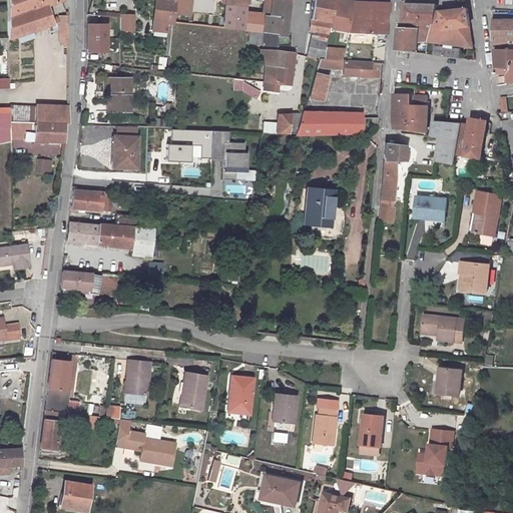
[(46,23),(42,7),(61,0),(8,0),(9,39),(47,26),(46,23)]
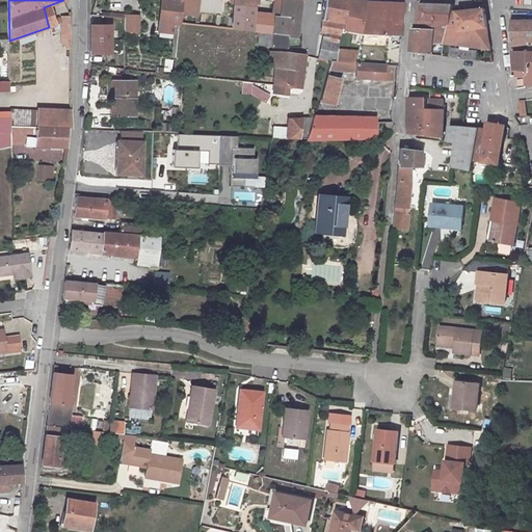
[(179,24),(181,4),(181,1),(174,0),(161,0),(159,21),(179,24)]
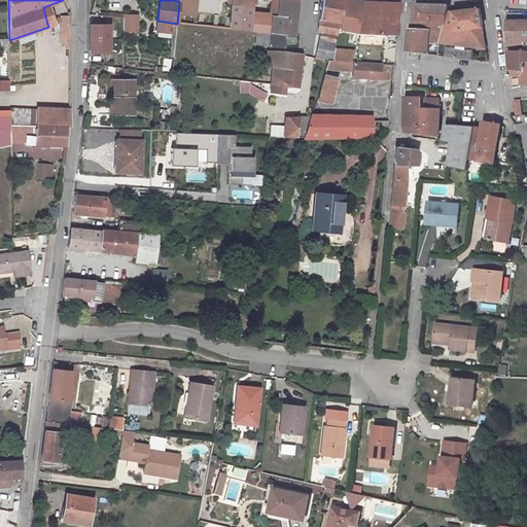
[(283,35),(271,33),(257,32),(256,43),(268,45),(296,44),(297,36),(293,36),(297,0),(278,0),(276,15),(286,18),(283,35)]
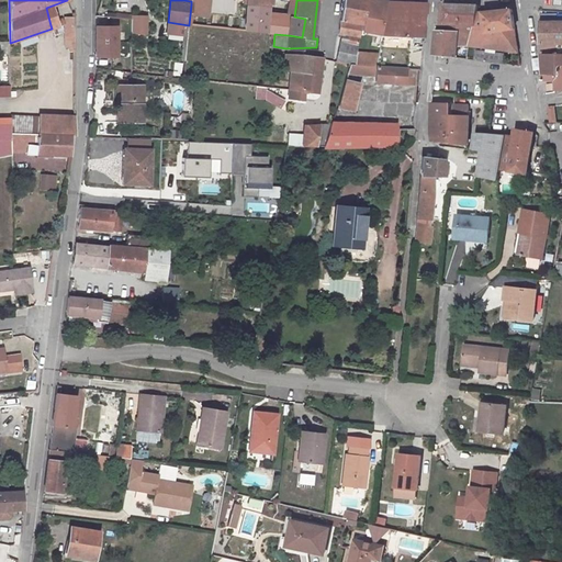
[(296,0),(289,0),(287,15),(292,17),(294,17),(296,0)]
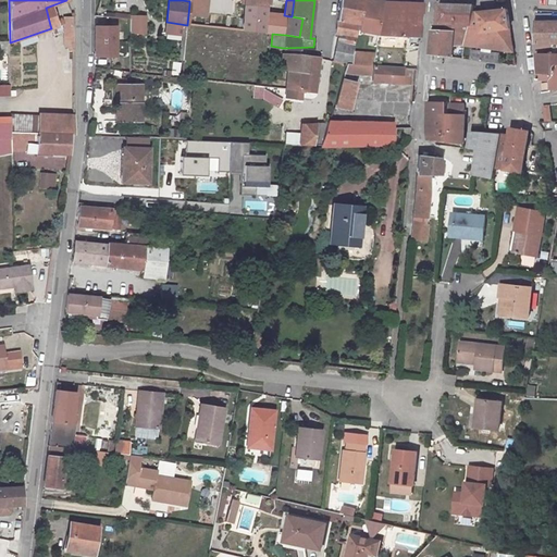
[(341,44),(336,42),(333,61),(348,64),(351,65),(355,51),(359,31),(364,0),(363,0),(341,0),(335,35),(342,37),(341,44)]
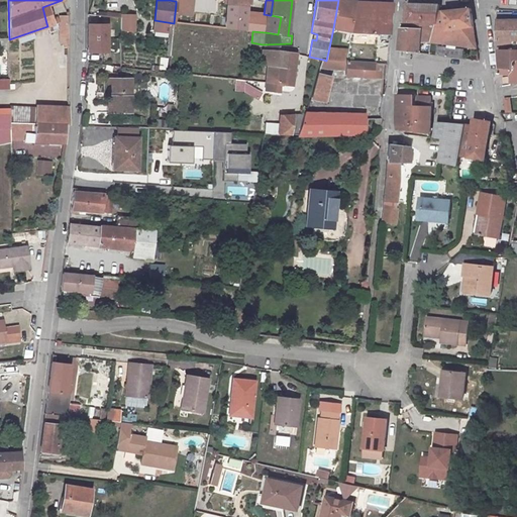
[(337,0),(338,0),(333,28),(352,31),(357,2),(345,0),(337,0)]
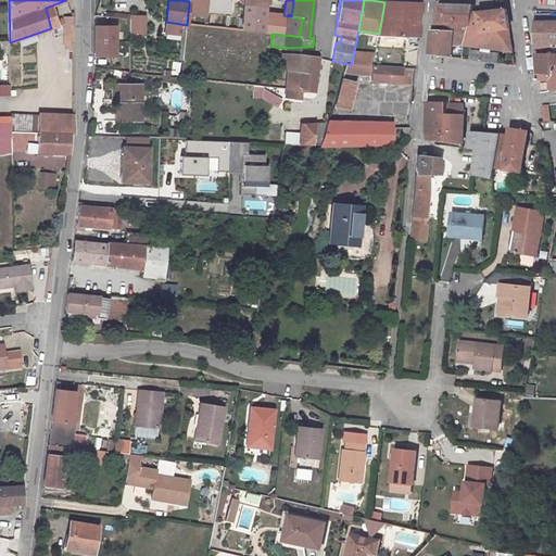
[(85,2),(85,13),(102,14),(102,3),(85,2)]
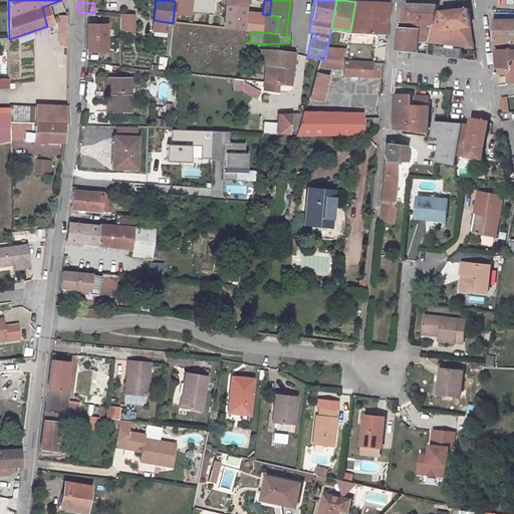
[(243,30),(245,12),(245,4),(226,2),(224,28),(243,30)]
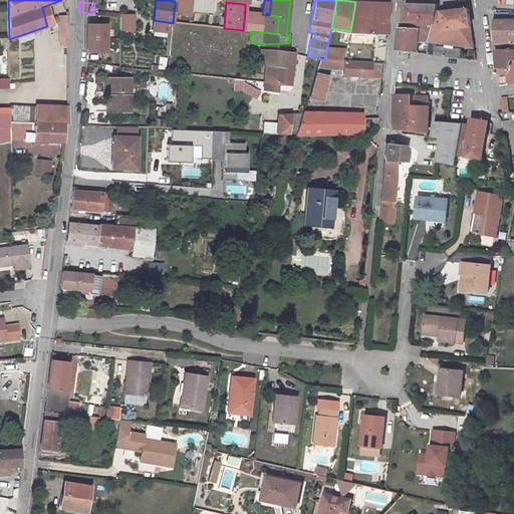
[(389,34),(393,3),(355,2),(350,31),(350,33),(375,34),(389,34)]
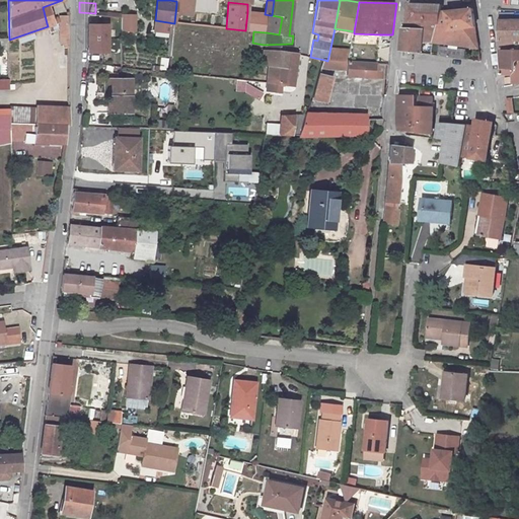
[(442,23),(443,10),(444,4),(410,4),(410,22),(405,22),(404,28),(431,29),(431,23),(440,23),(442,23)]
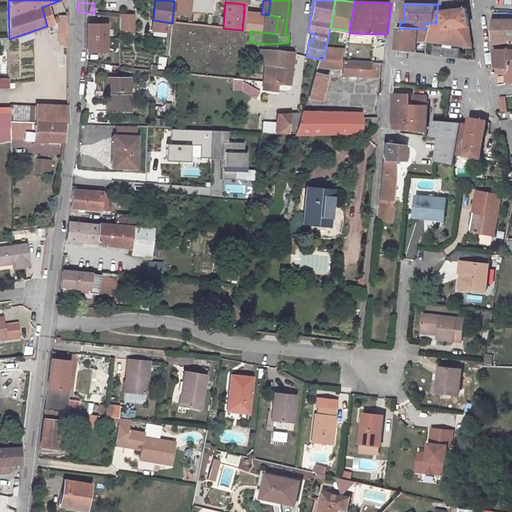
[(425,54),(459,60),(460,51),(434,47),(436,44),(473,49),(469,9),(437,10),(436,23),(434,23),(426,43),(425,54)]
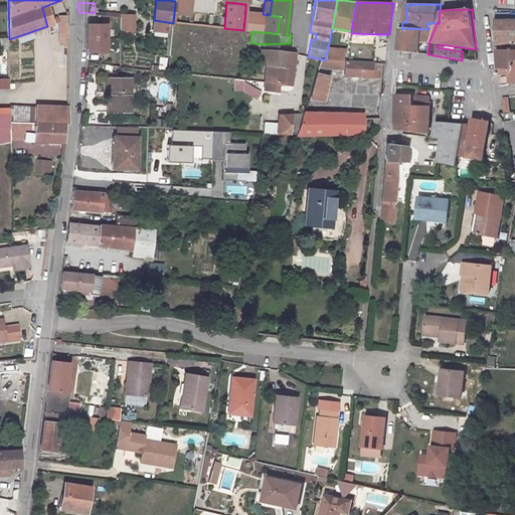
[(268,15),(263,14),(245,12),(243,30),(251,31),(265,32),(268,15)]
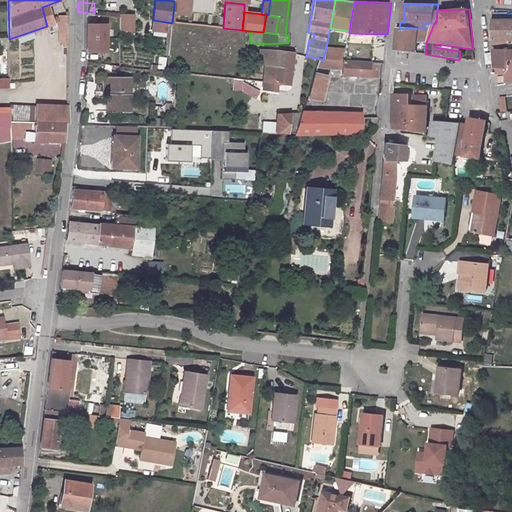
[(60,14),(59,47),(68,47),(68,15),(60,14)]
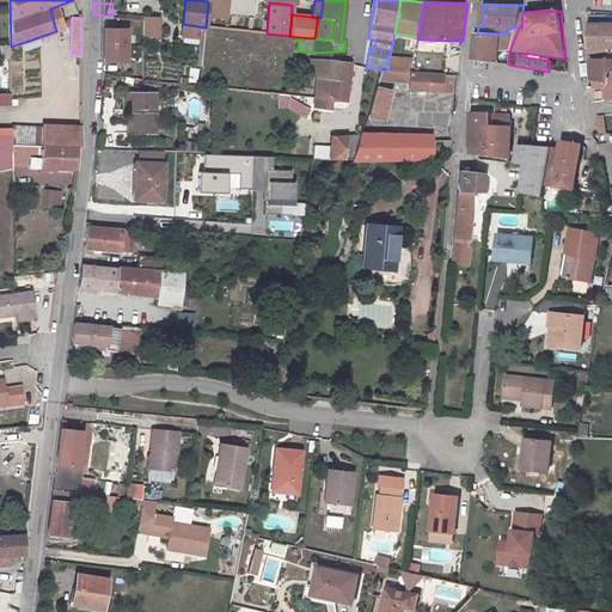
[(159,17),(145,17),(144,35),(159,35),(159,17)]
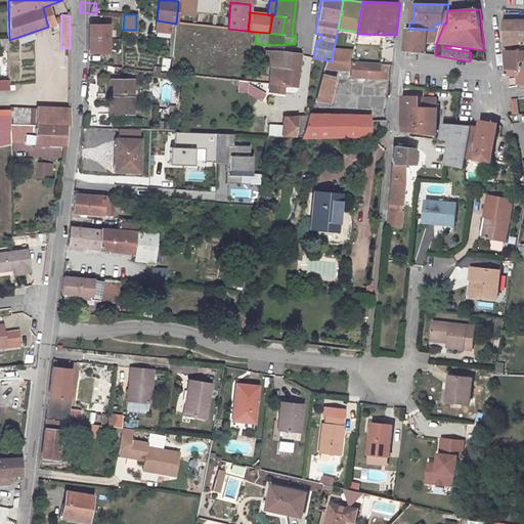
[(281,35),(285,17),(274,15),(272,15),(269,33),(281,35)]
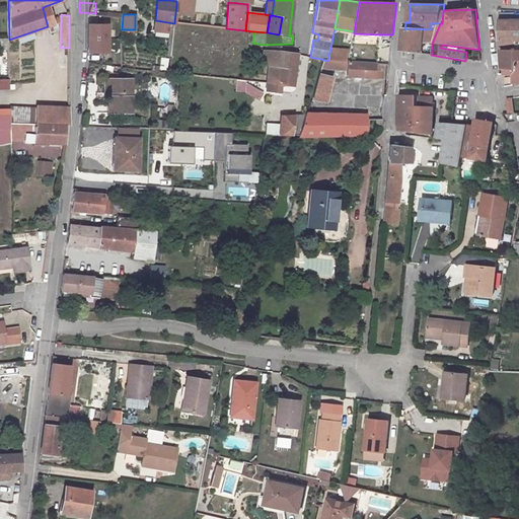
[(174,23),(155,20),(154,31),(173,33),(174,23)]
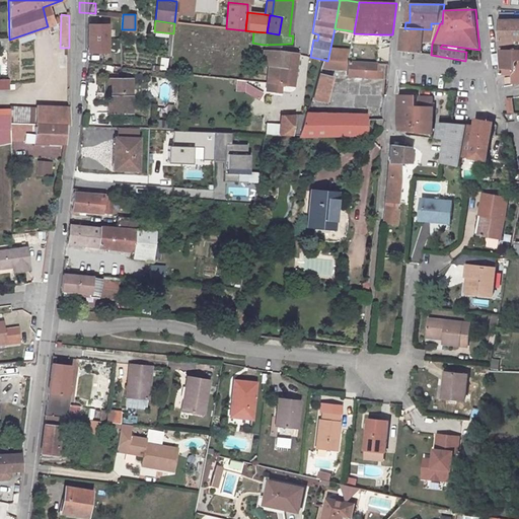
[(518,41),(518,20),(502,20),(503,41),(518,41)]
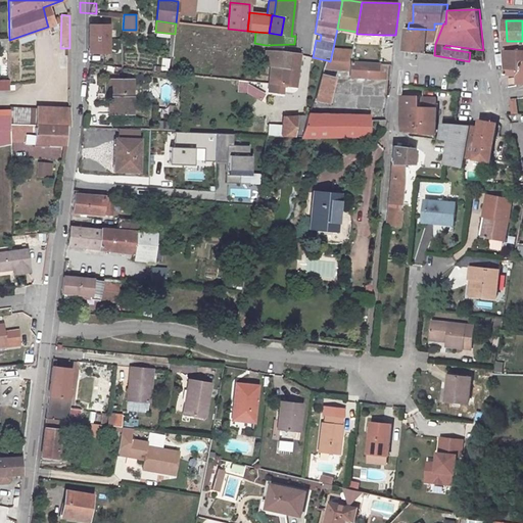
[(50,35),(58,33),(59,30),(57,24),(48,27),(50,35)]
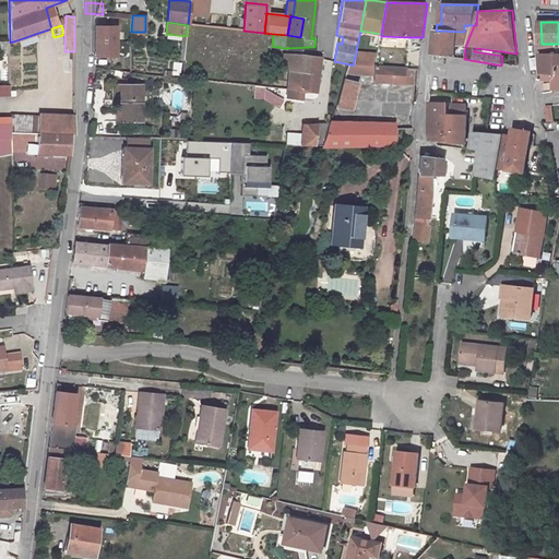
[(117,26),(95,25),(95,57),(116,58),(117,26)]
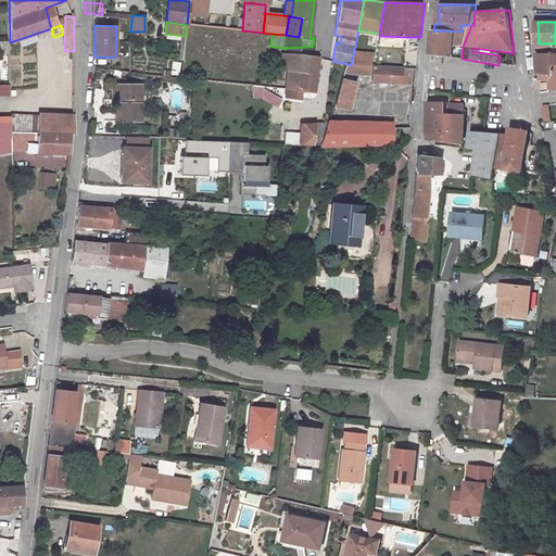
[(431,53),(453,57),(454,47),(463,47),(471,25),(462,25),(462,32),(433,30),(431,53)]
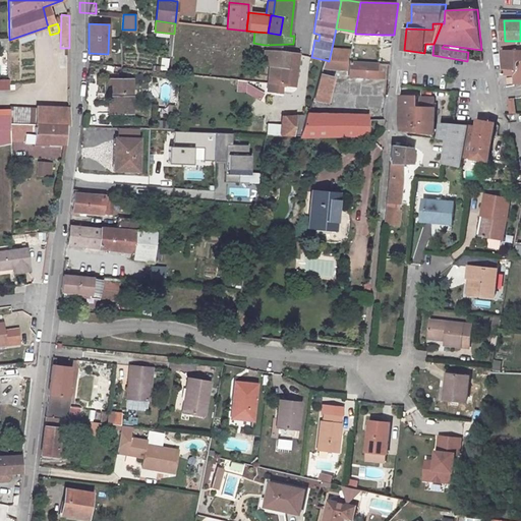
[(378,64),(381,35),(355,34),(352,50),(350,62),(378,64)]
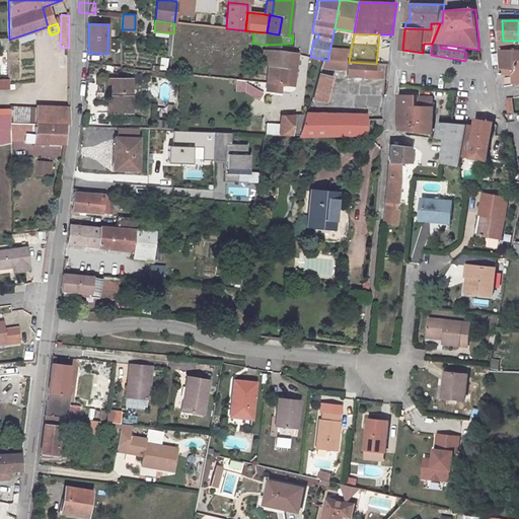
[(351,50),(330,48),(327,61),(349,62),(351,50)]
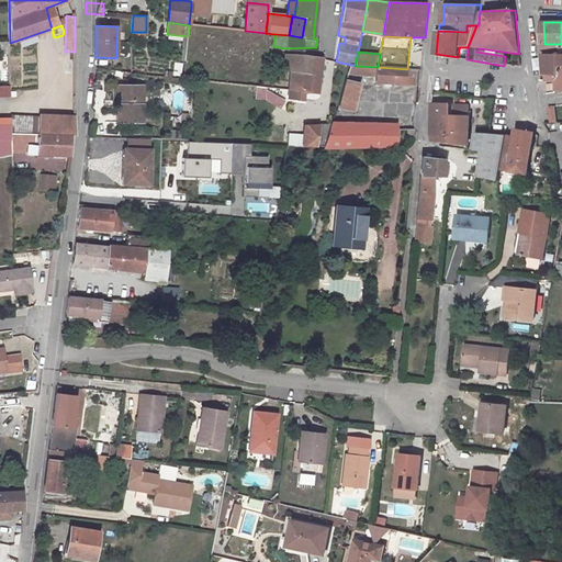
[(561,54),(544,54),(544,65),(546,76),(549,75),(561,74),(561,54)]
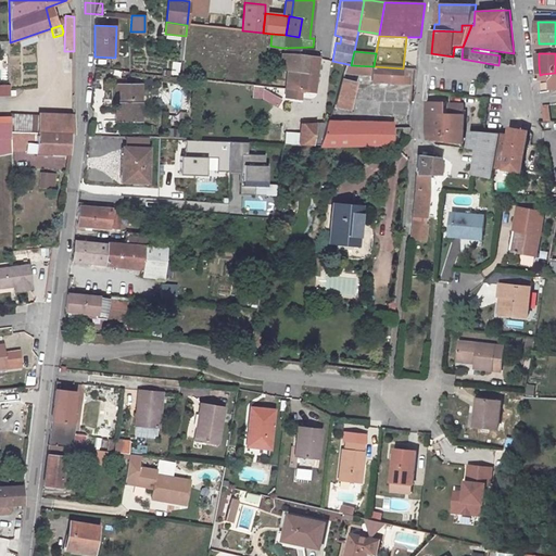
[(289,67),(288,71),(285,90),(285,97),(302,99),(303,98),(313,98),(315,90),(316,90),(320,59),(299,57),(297,68),(289,67)]
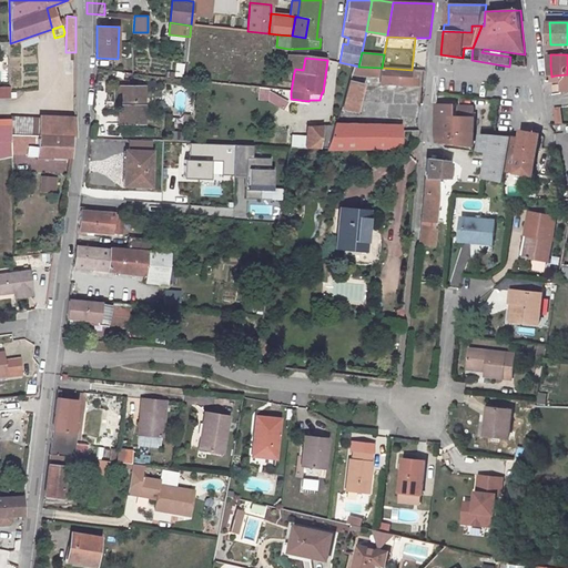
[(174,62),(173,75),(182,77),(184,63),(174,62)]
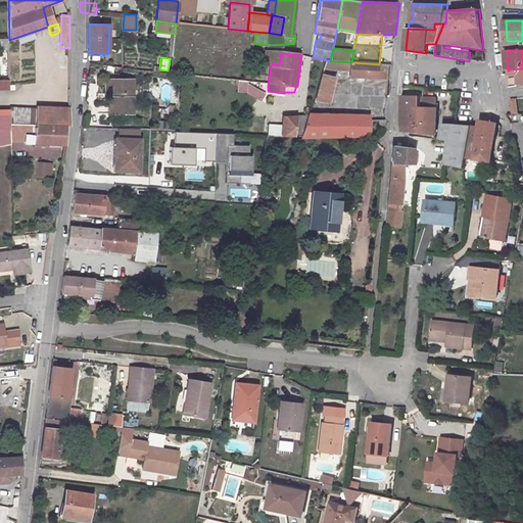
[(377,79),(379,64),(351,62),(330,61),(327,60),(324,70),(349,73),(349,77),(377,79)]
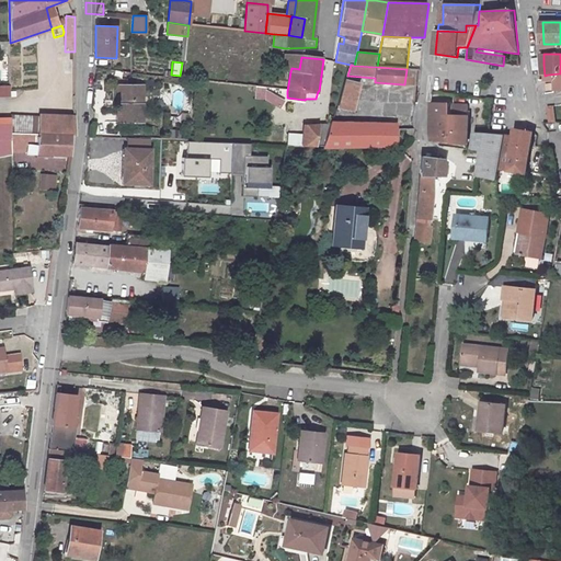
[(407,69),(404,84),(413,84),(414,69),(407,69)]
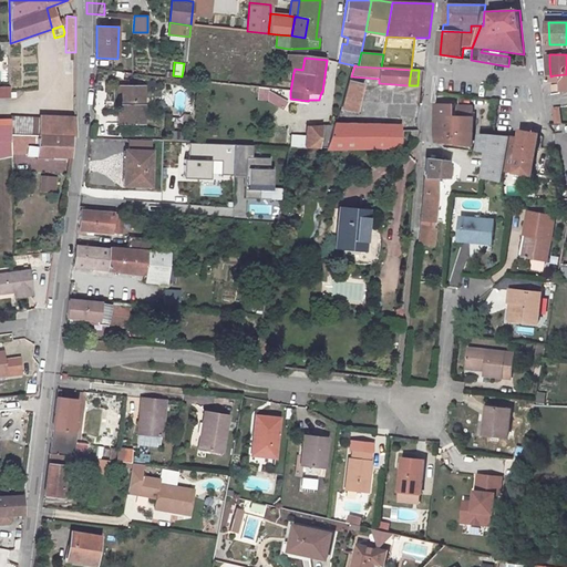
[(362,88),(351,84),(343,110),(354,113),(362,88)]
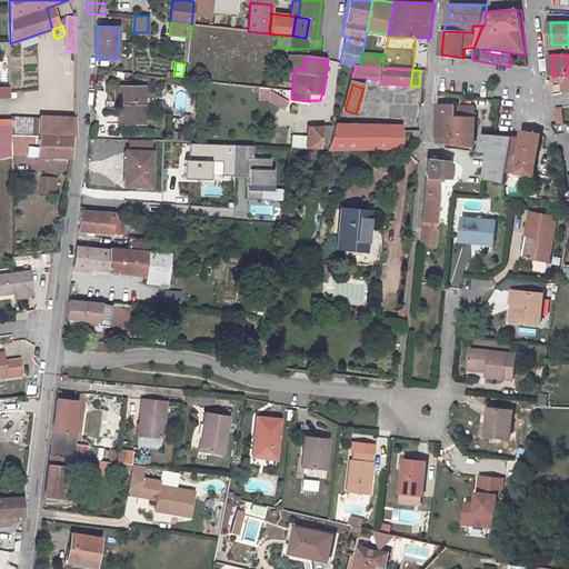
[(121,108),(121,126),(146,127),(148,90),(126,88),(125,108),(121,108)]
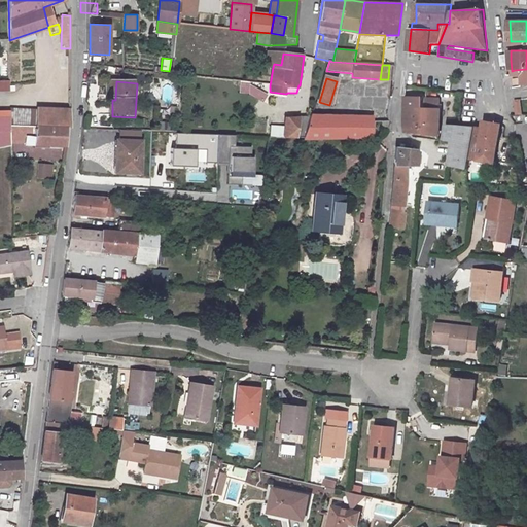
[(241,81),(238,91),(262,101),(267,92),(241,81)]
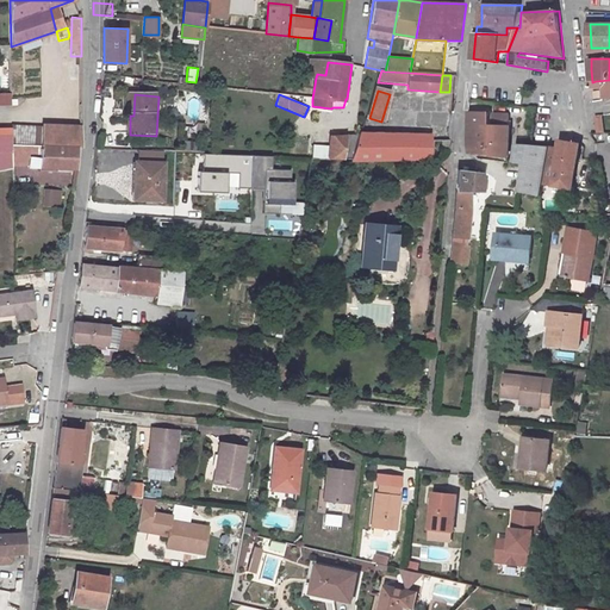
[(479,155),(480,151),(506,155),(509,155),(511,118),(495,117),(493,124),(489,124),(487,112),(470,111),(470,135),(471,153),(478,156),(479,155)]
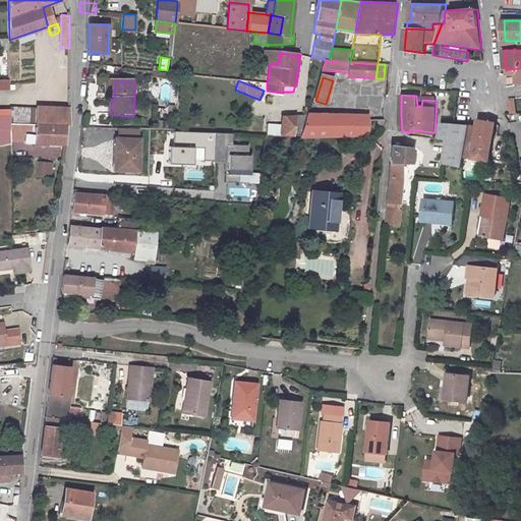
[(37,108),(11,107),(11,116),(11,123),(35,125),(37,108)]
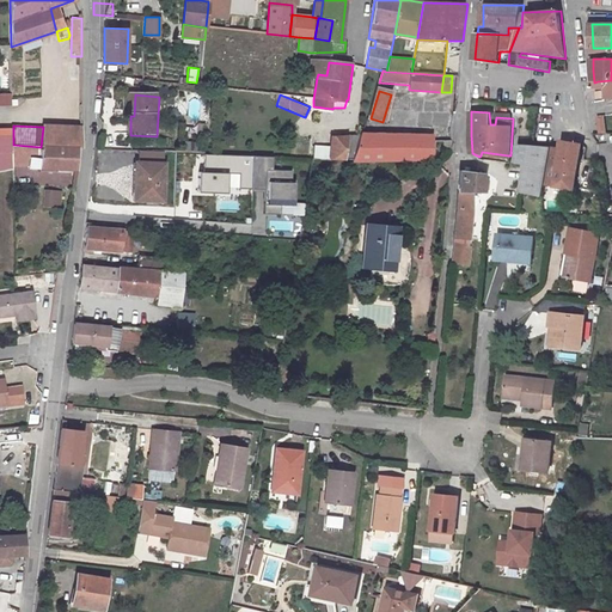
[(79,148),(81,148),(81,128),(43,127),(41,147),(79,148)]
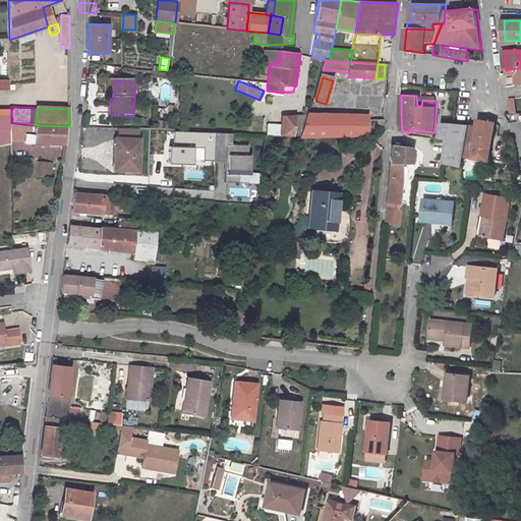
[(366,135),(367,117),(339,116),(307,115),(307,118),(300,135),(350,134),(366,135)]
